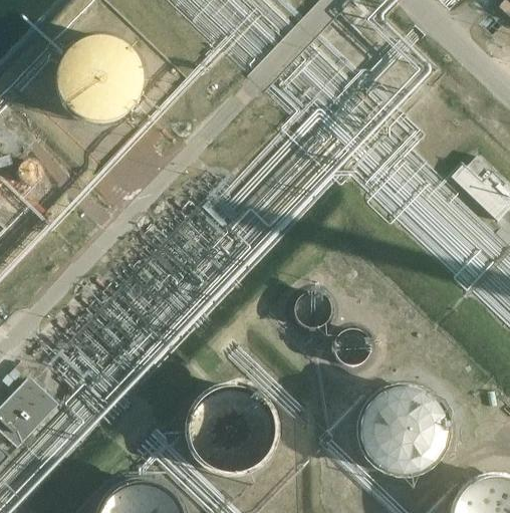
[(509,0),(498,0),(509,11),(509,0)]
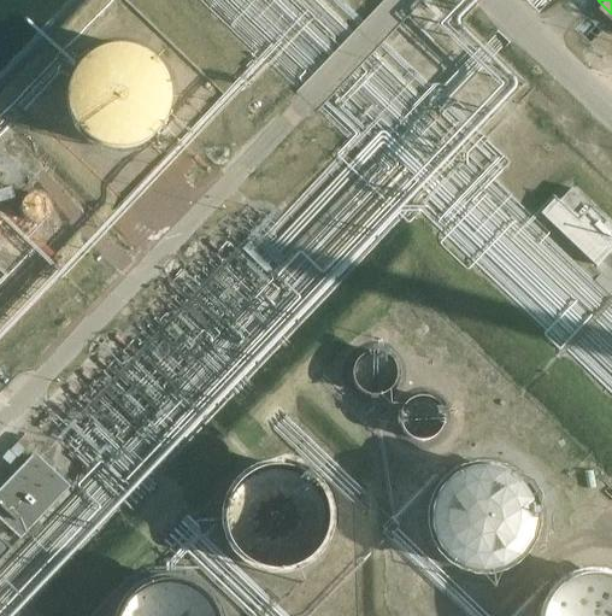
[(170,107),(170,98),(170,88),(168,80),(163,71),(157,64),(151,58),(143,53),(135,50),(123,47),(113,48),(105,50),(96,53),(87,60),(80,68),(75,76),(71,86),(70,97),(70,107),(72,116),(76,124),(83,133),(89,139),(96,144),(105,147),(117,148),(125,148),(135,146),(145,142),(154,135),(160,129),(166,118),(170,107)]
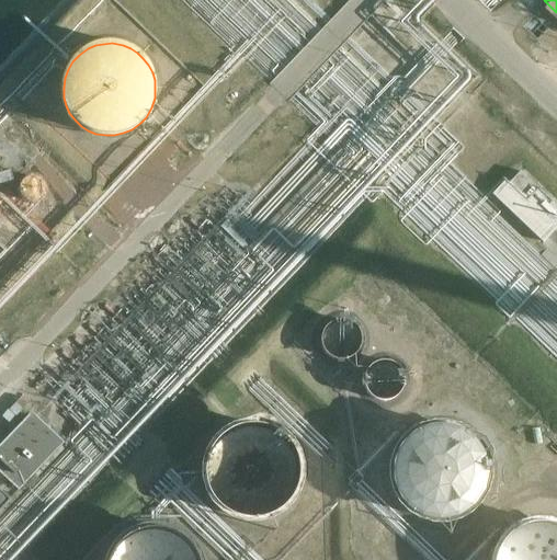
[(14,163),(15,160),(14,155),(11,151),(7,149),(2,148),(0,148),(0,171),(4,171),(9,170),(12,168),(14,163)]
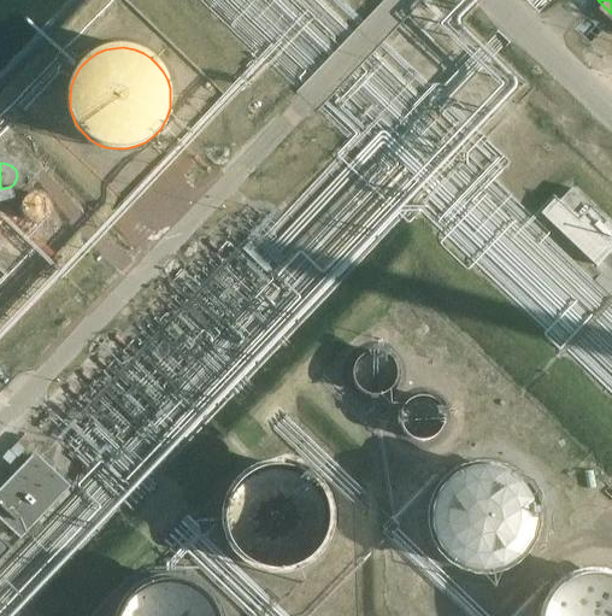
[(611,224),(575,191),(562,204),(611,251),(611,224)]
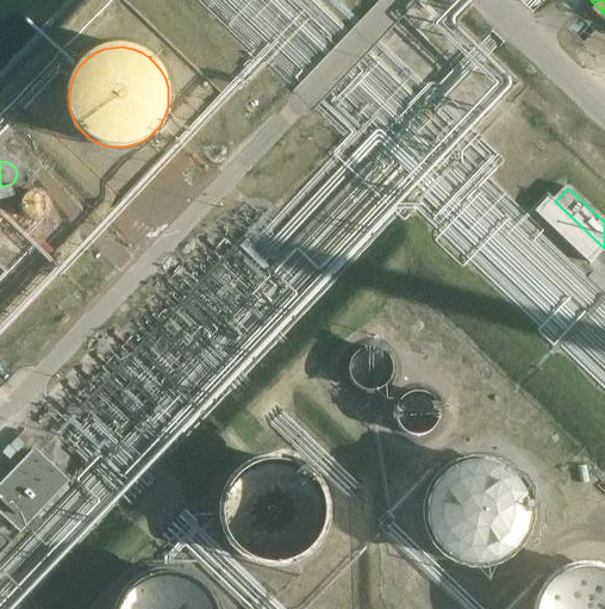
[(50,211),(50,206),(50,202),(47,197),(44,194),(38,193),(32,193),(29,197),(25,200),(24,206),(25,211),(27,215),(30,217),(36,219),(42,218),(47,216),(50,211)]
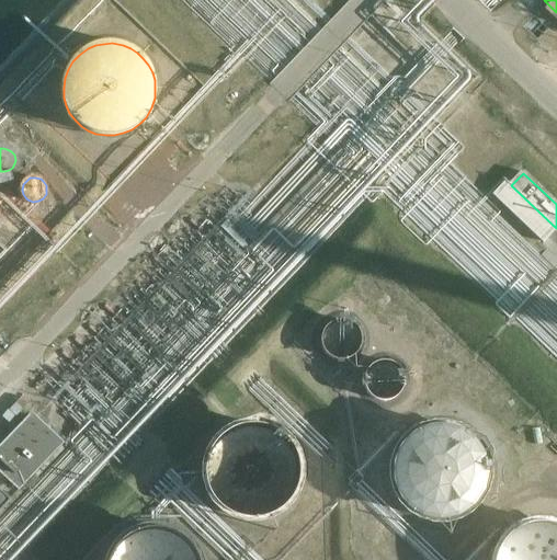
[(357,347),(359,342),(356,334),(353,329),(347,324),(339,323),(333,324),(328,329),(324,334),(321,342),(322,347),(325,351),(328,355),(333,358),(341,360),(348,358),(354,353),(357,347)]
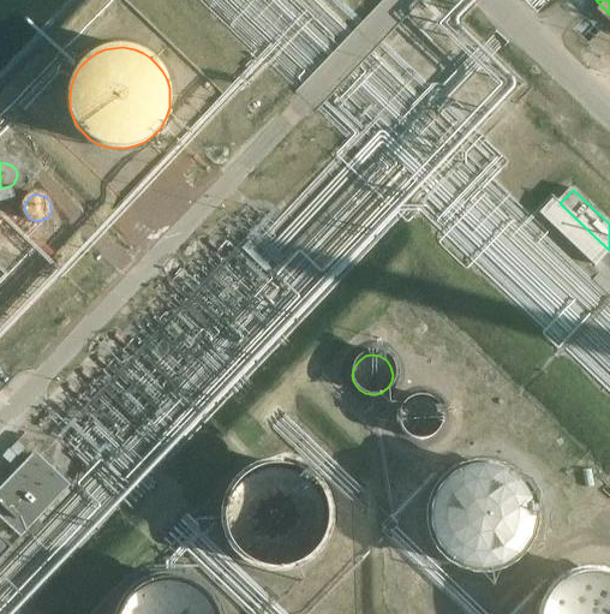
[(440,425),(442,417),(441,410),(436,403),(430,399),(423,397),(414,398),(411,400),(406,403),(402,410),(401,417),(401,424),(406,431),(411,435),(414,437),(419,439),(428,437),(431,435),(436,433),(440,425)]
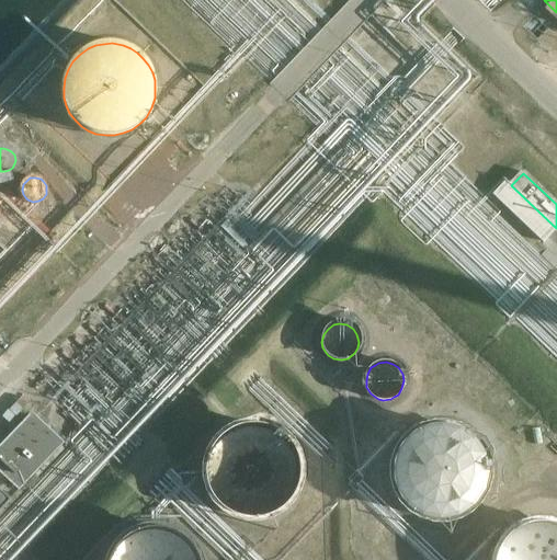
[(0,470),(18,487),(63,440),(40,418),(24,434),(19,430),(11,438),(16,443),(0,458),(0,470)]
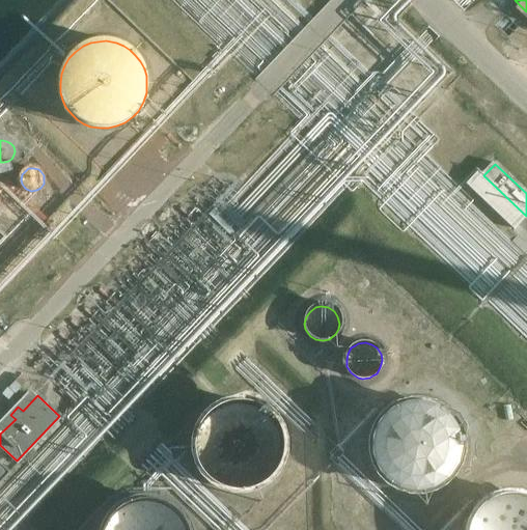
[(283,450),(284,442),(283,434),(280,424),(276,417),(271,410),(264,403),(257,400),(249,398),(240,396),(228,398),(222,399),(214,403),(206,410),(201,417),(197,424),(194,433),(194,440),(194,445),(194,449),(196,456),(200,465),(204,472),(211,477),(218,482),(227,485),(236,486),(244,486),(253,484),(262,480),(270,474),(277,467),(280,458),(283,450)]
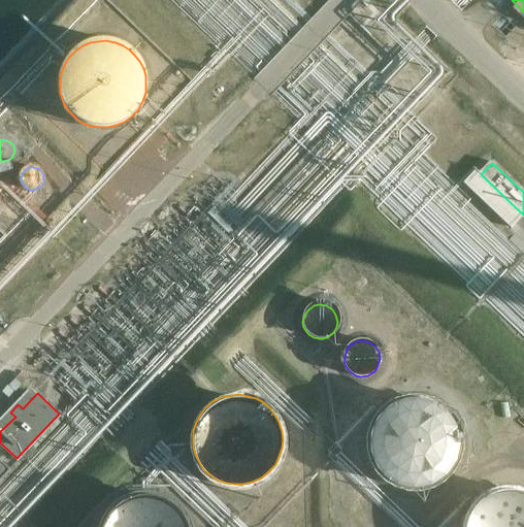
[(460,451),(461,441),(460,434),(458,426),(455,418),(449,410),(443,404),(435,400),(428,398),(419,396),(411,396),(400,399),(391,403),(385,407),(380,415),(374,422),(371,431),(370,440),(370,449),(372,457),(377,465),(382,471),(386,476),(395,483),(403,486),(414,487),(425,487),(432,484),(439,481),(448,474),(454,466),(458,460),(460,451)]
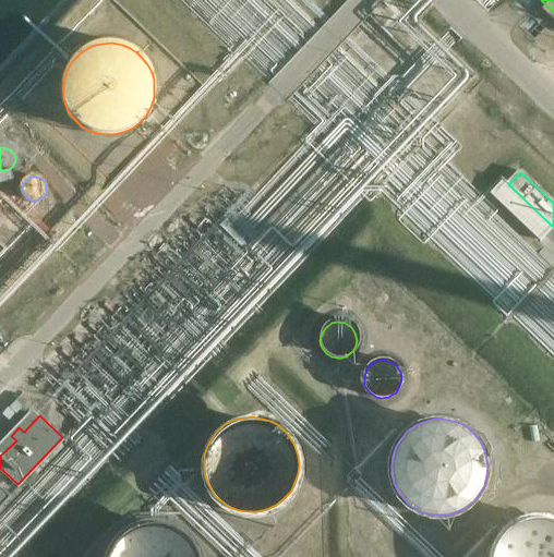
[(0,511),(13,498),(0,486),(0,511)]
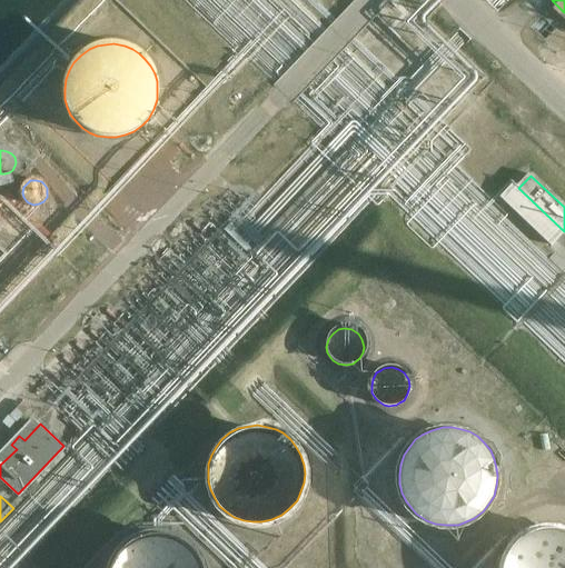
[(564,528),(559,527),(549,525),(537,527),(529,529),(522,534),(515,538),(508,546),(503,555),(501,564),(499,567),(564,567),(564,528)]
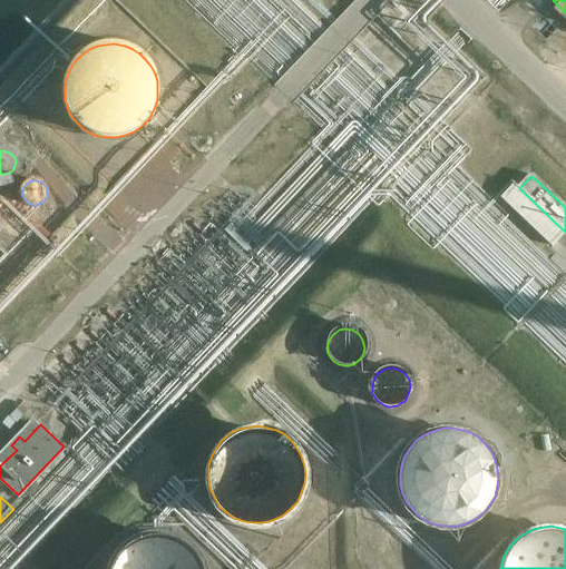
[(204,568),(199,558),(194,551),(185,545),(177,540),(169,538),(159,537),(147,538),(140,540),(132,545),(125,549),(118,557),(114,566),(113,568),(204,568)]
